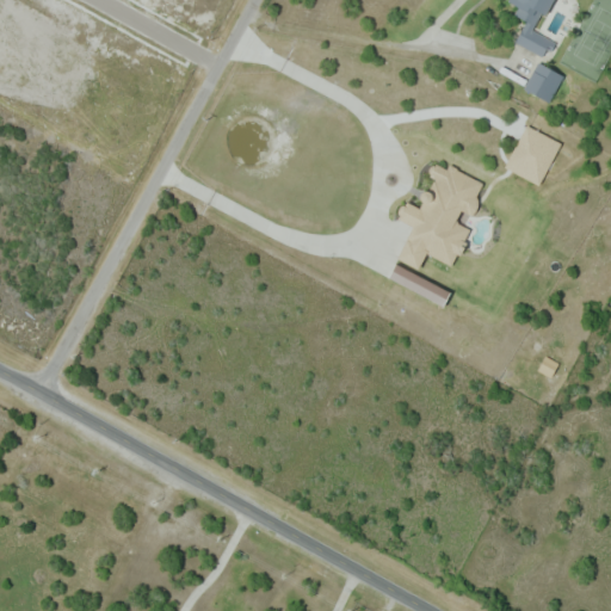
[(508,0),(556,0),(548,17),(543,14),(535,29),(557,42),(548,60),(516,42),(526,22),(516,16),(519,8),(508,1),(508,0)]
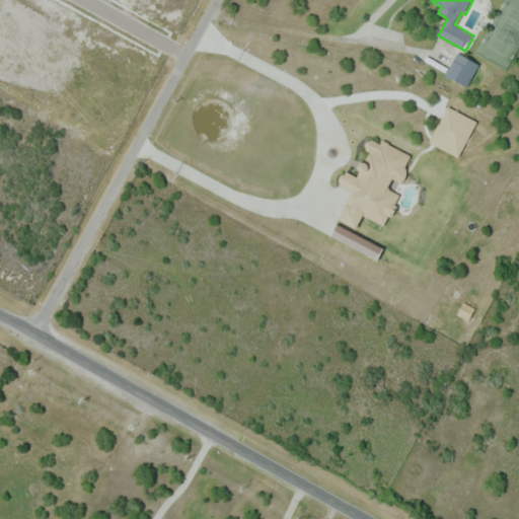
[(467,87),(445,75),(458,52),(479,64),(467,87)]
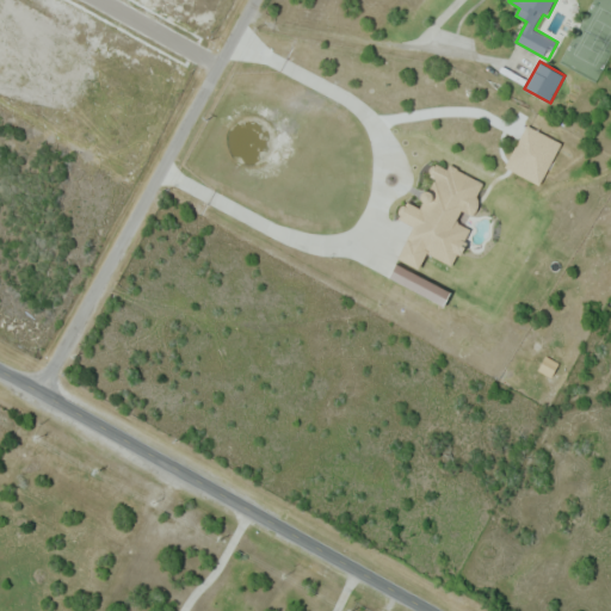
[(561,143),(525,125),(504,167),(539,185),(561,143)]
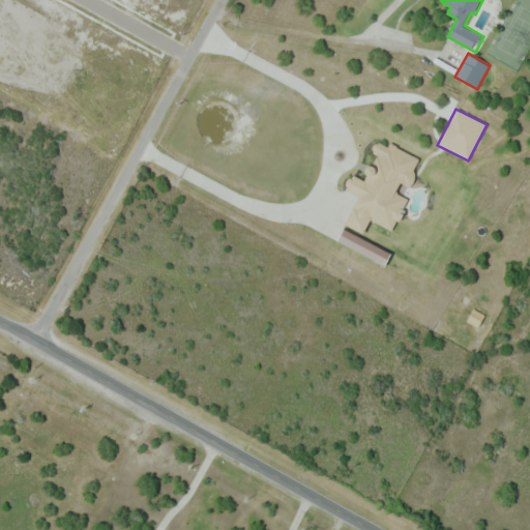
[(392,230),(400,211),(402,212),(408,199),(394,193),(399,182),(408,186),(420,157),(388,144),(388,146),(376,141),(372,150),(378,153),(372,167),(369,166),(362,179),(351,174),(344,189),(358,196),(345,225),(363,233),(369,219),(392,230)]
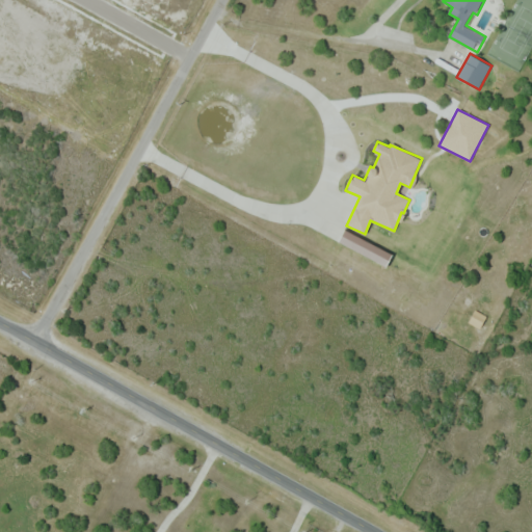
[(392,251),(343,230),(338,243),(387,264),(392,251)]
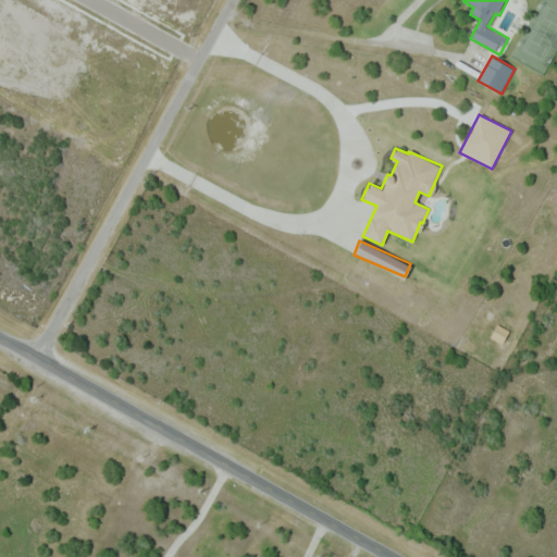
[(502,344),(509,331),(497,324),(490,337),(502,344)]
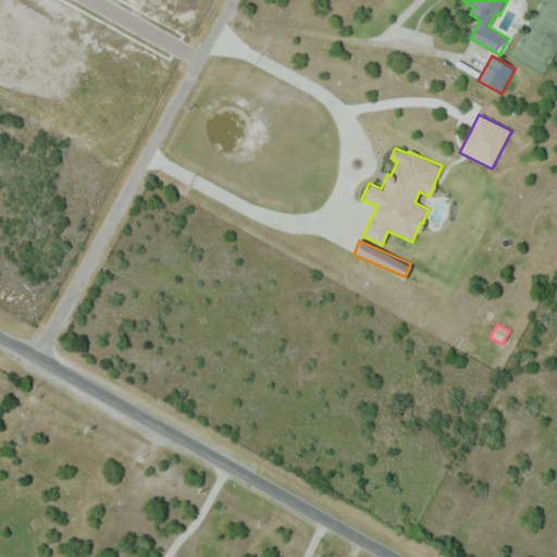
All buildings are outlined.
